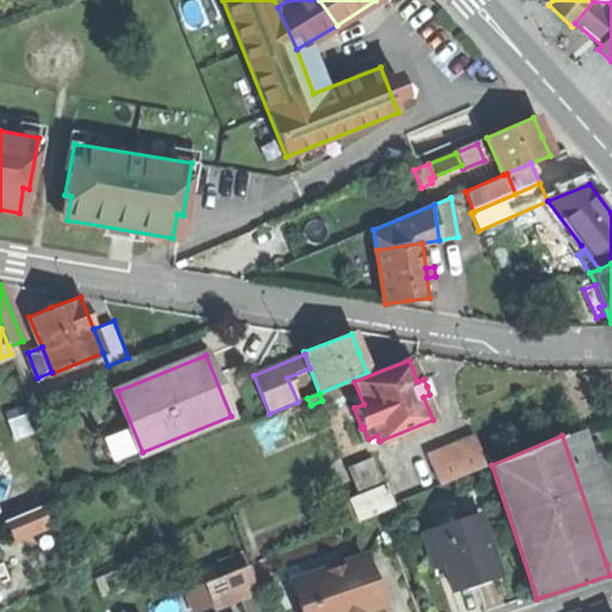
[(428,456),(440,485),(487,466),(475,436),(428,456)]
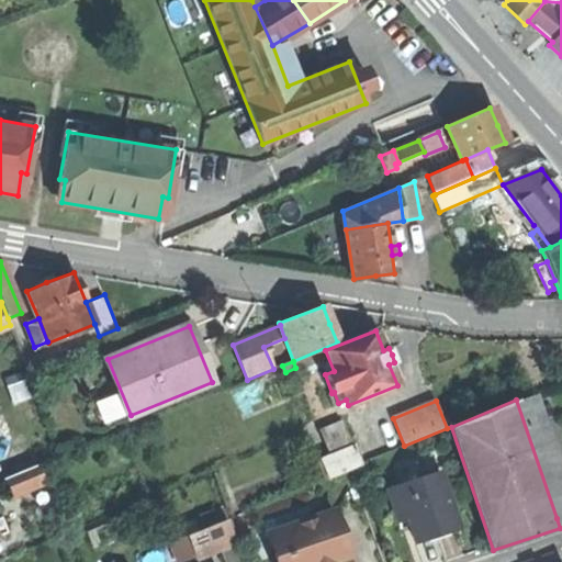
[(328,475),(359,463),(352,446),(322,459),(328,475)]
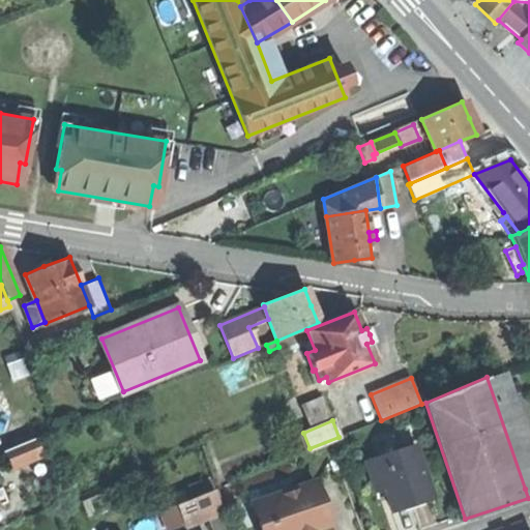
[(2,451),(8,467),(41,454),(35,439),(2,451)]
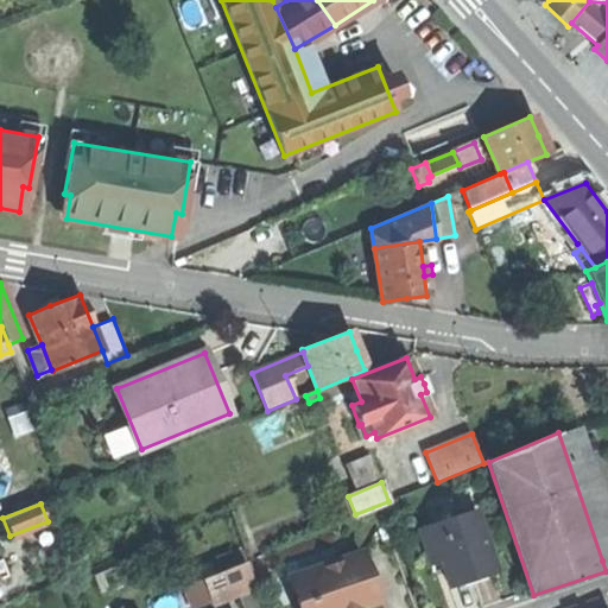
[(474,511),(420,530),(429,552),(438,549),(450,584),(474,577),(494,570),(474,511)]
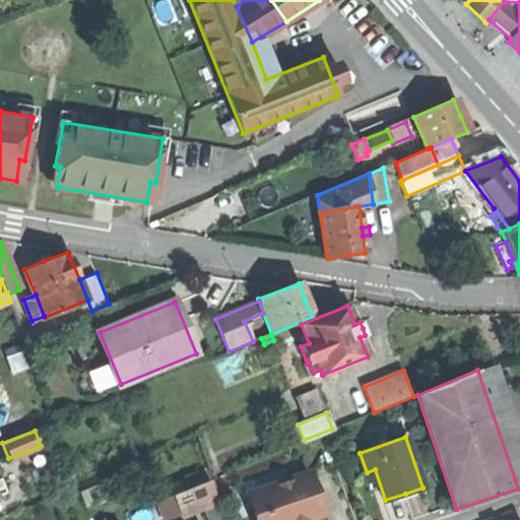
[(30,470),(37,485),(61,476),(55,461),(30,470)]
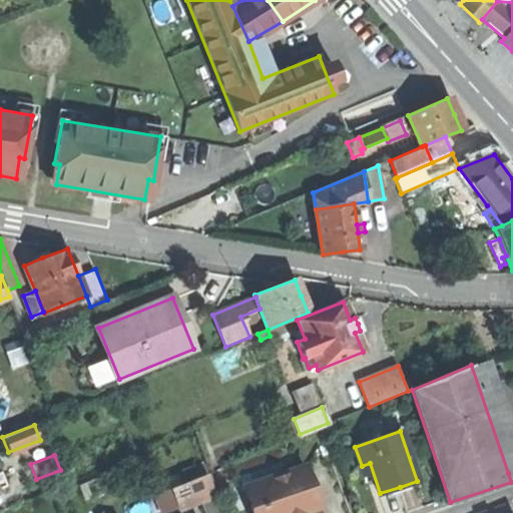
[(243,487),(252,512),(300,512),(303,512),(319,506),(305,466),(243,487)]
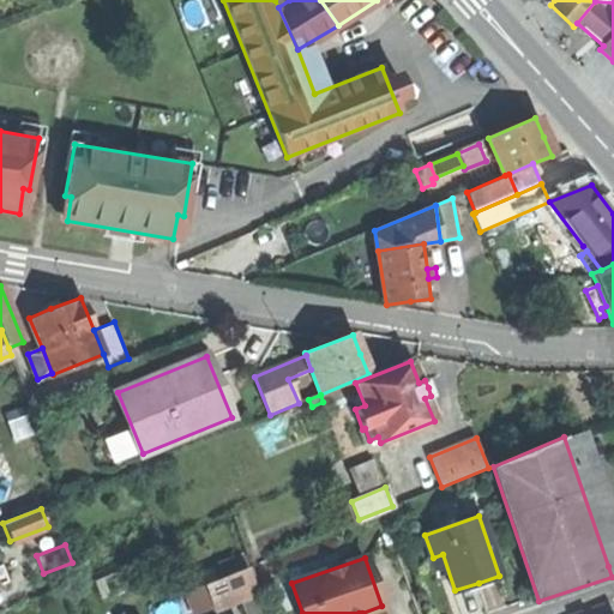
[(238,597),(254,590),(245,567),(203,584),(212,607),(238,597)]
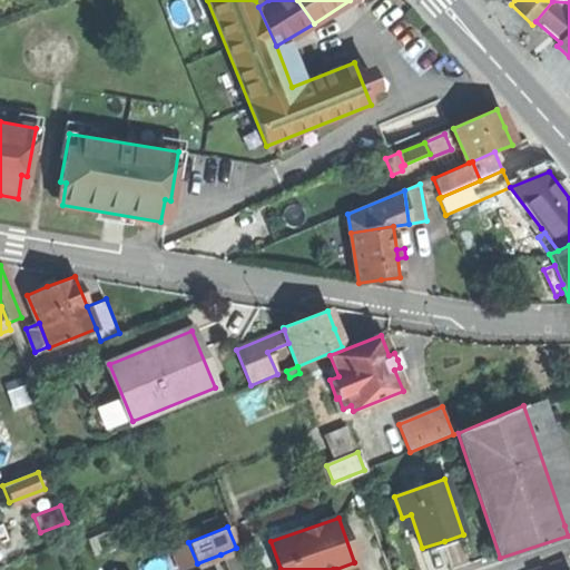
[(178,569),(180,569),(197,563),(188,542),(170,549),(178,569)]
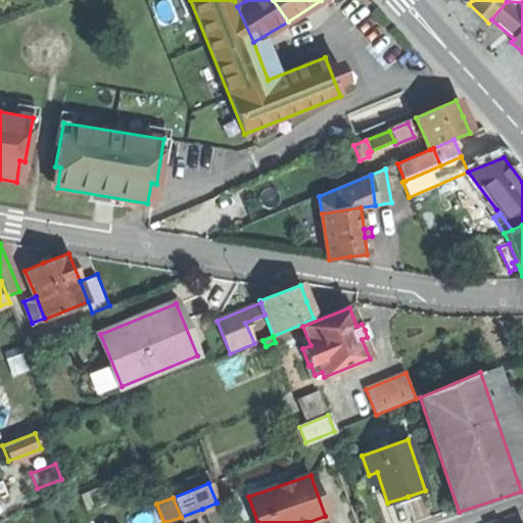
[(225,522),(217,503),(202,509),(208,522),(225,522)]
